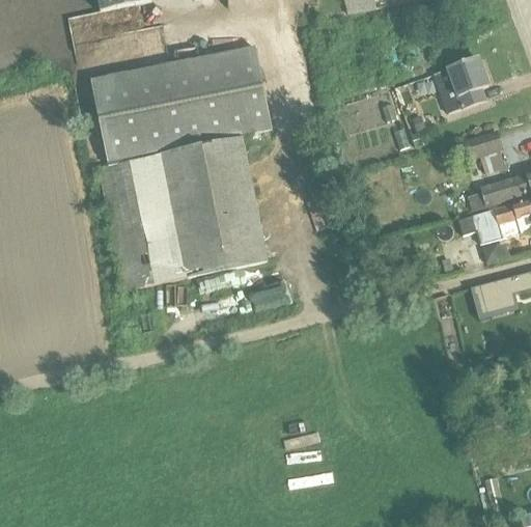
[(152,0),(98,0),(101,12),(152,0)]
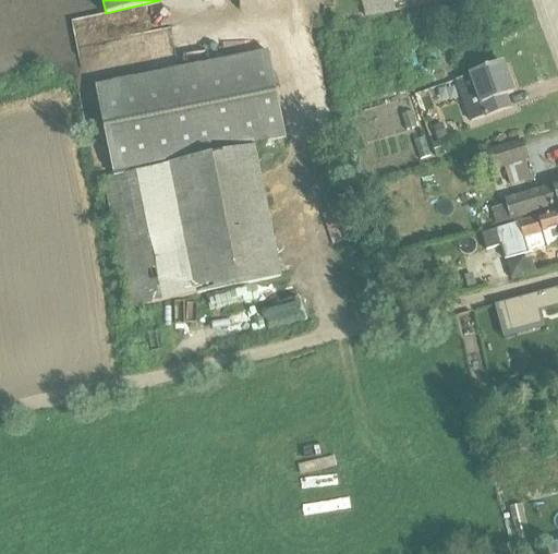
[(396,9),(393,0),(362,0),(364,14),(396,9)]
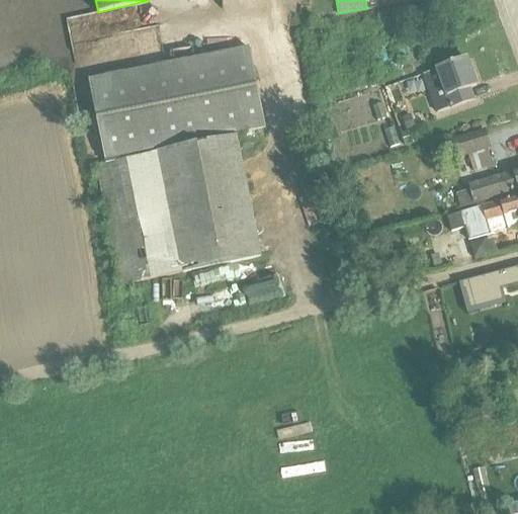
[(249,45),(88,77),(105,161),(95,163),(119,283),(261,255),(237,132),(266,125),(249,45)]
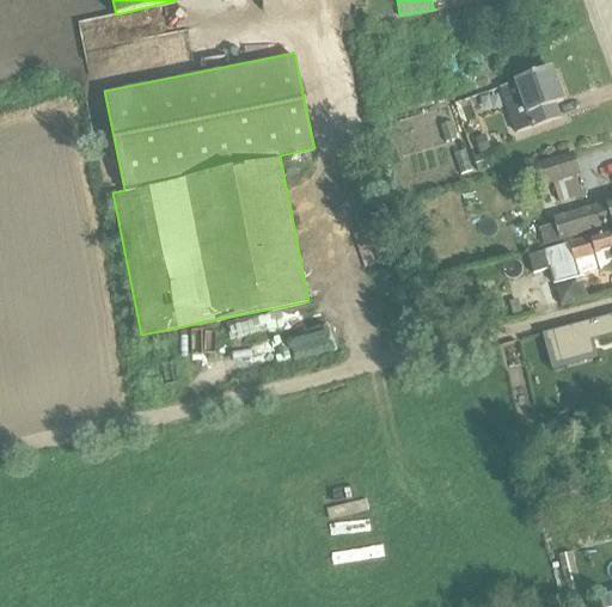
[(500,85),(515,130),(560,115),(555,102),(563,98),(552,67),(500,85)]
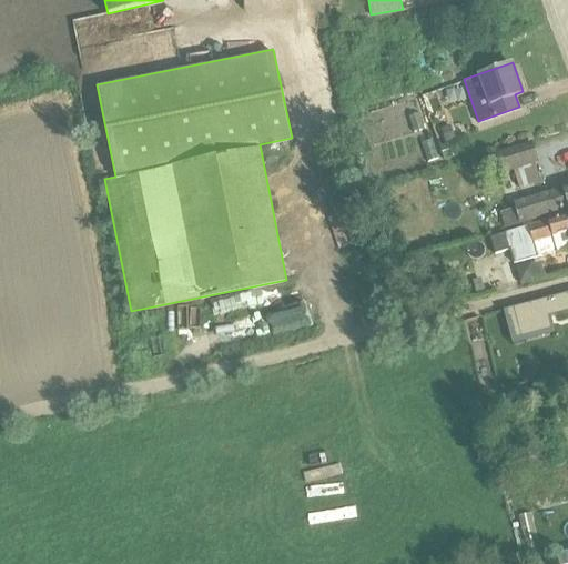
[(424,107),(413,110),(417,128),(429,124),(424,107)]
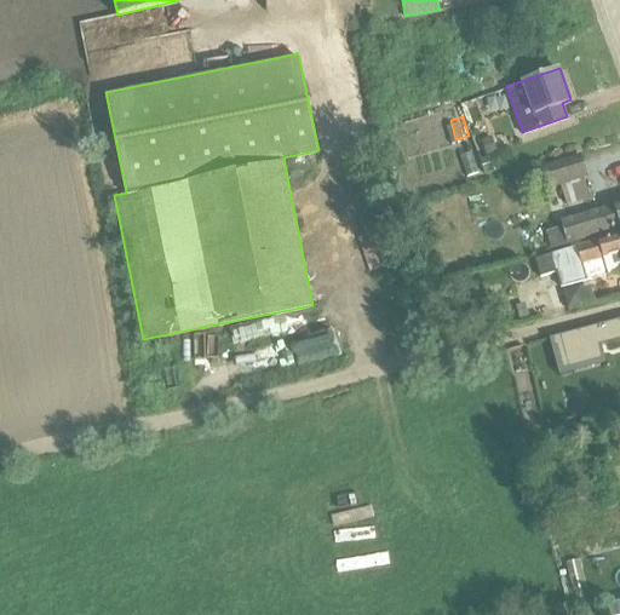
[(487,154),(480,156),(484,171),(515,161),(510,147),(498,150),(492,133),(481,137),(487,154)]
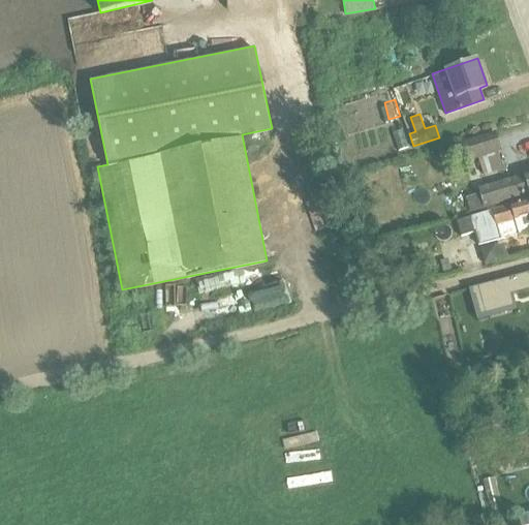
[(402,127),(393,130),(399,148),(408,145),(402,127)]
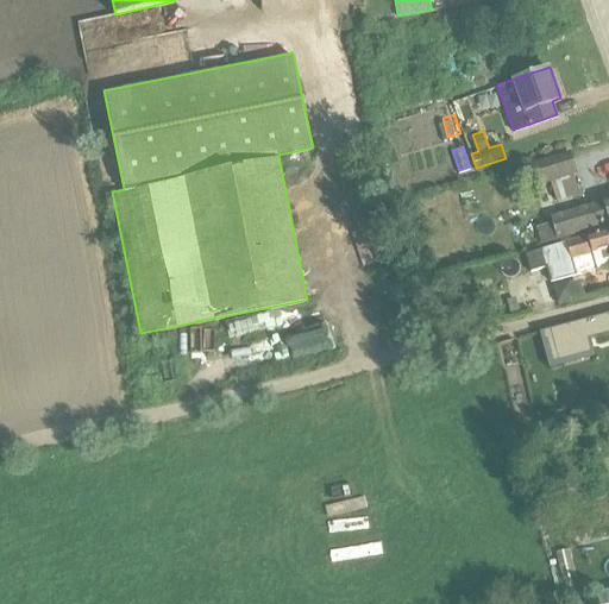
[(571,149),(528,162),(535,184),(552,180),(558,200),(576,194),(570,175),(577,172),(571,149)]
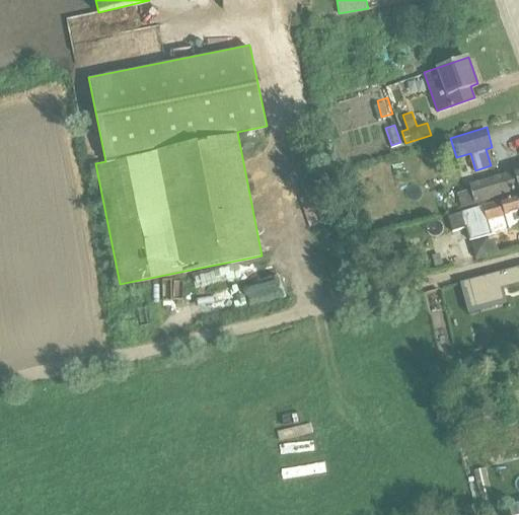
[(461,205),(518,188),(518,167),(469,182),(470,188),(456,192),(461,205)]
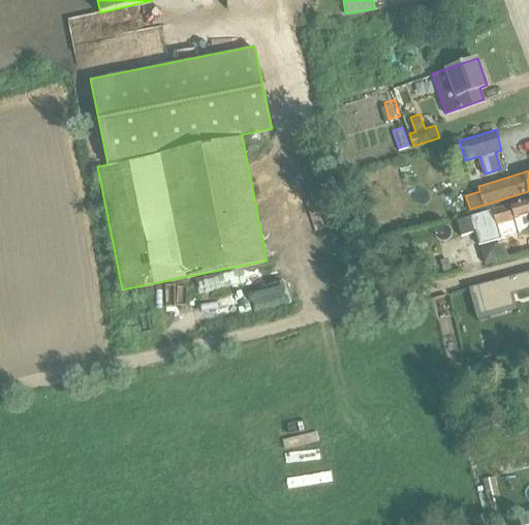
[(528,197),(493,208),(493,209),(458,217),(463,234),(474,229),(477,242),(500,236),(500,237),(528,228),(528,197)]
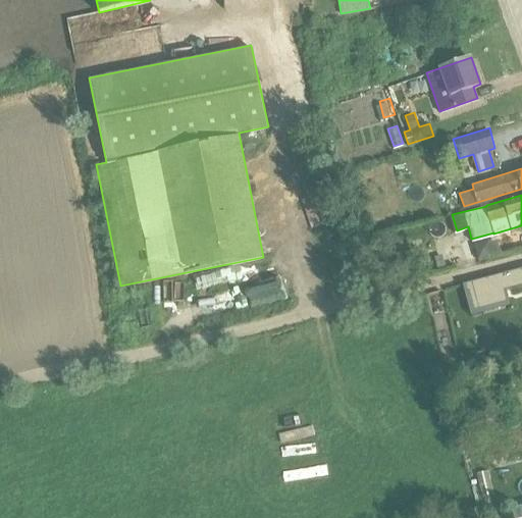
[(497,238),(474,244),(478,259),(501,252),(497,238)]
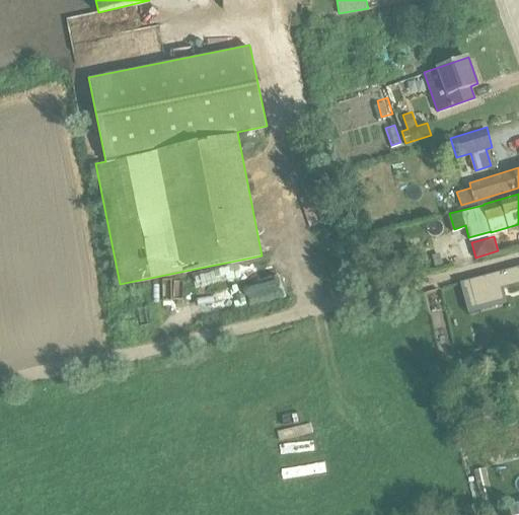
[(518,262),(463,277),(470,306),(518,293),(518,262)]
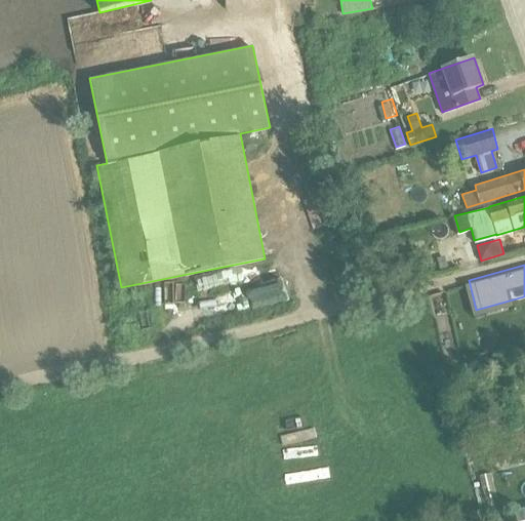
[(497,494),(491,471),(479,474),(485,498),(487,497),(488,505),(494,503),(493,496),(497,494)]
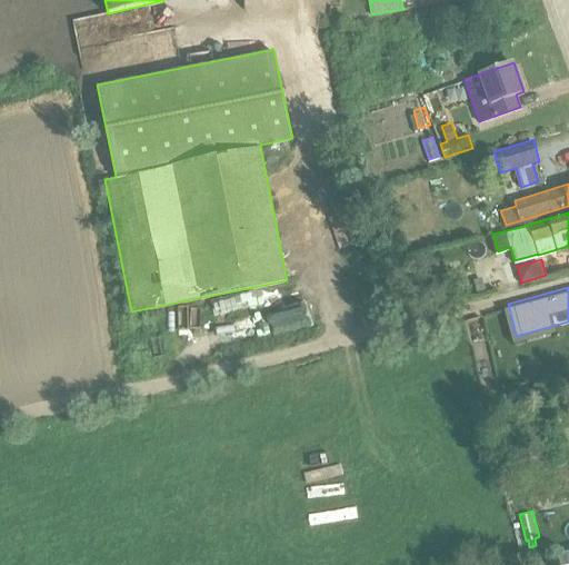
[(568,564),(568,549),(557,553),(559,564),(568,564)]
